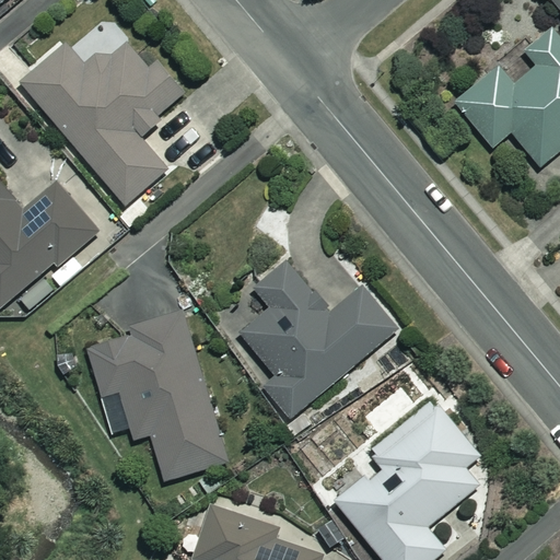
[(559,152),(559,36),(555,30),(528,53),(539,66),(518,83),(502,65),(457,103),(496,148),(513,132),(543,167),(559,152)]
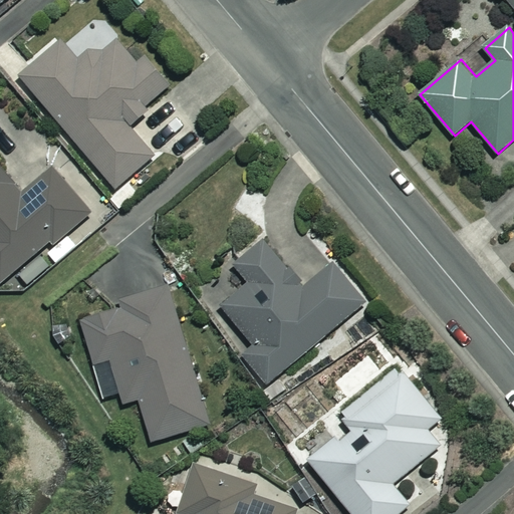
[(102,53),(96,45),(78,60),(62,42),(21,76),(115,189),(154,156),(125,122),(171,85),(147,56),(137,64),(117,41),(102,53)]
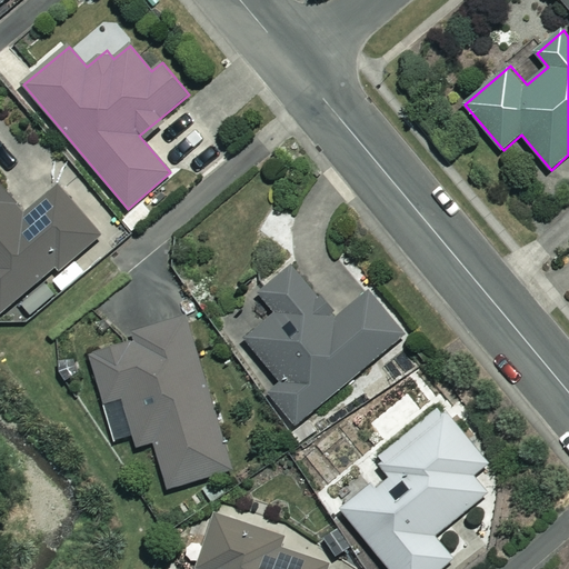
[(30,216),(0,182),(0,312),(5,318),(22,302),(36,318),(83,275),(72,262),(103,235),(61,188),(30,216)]
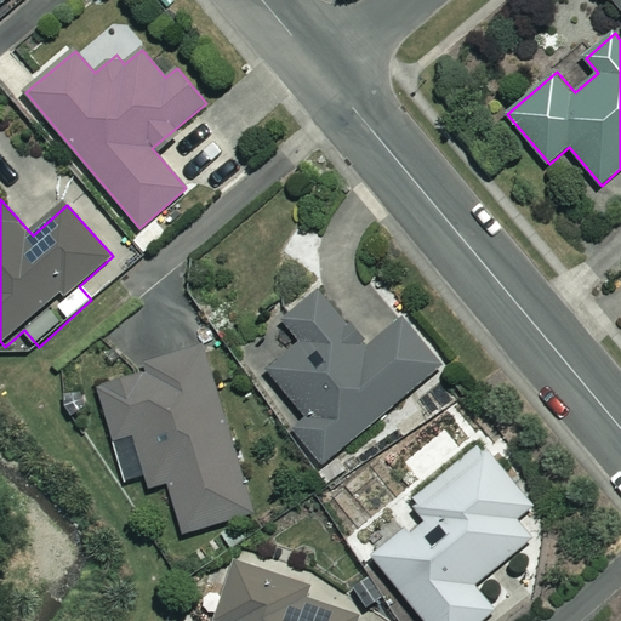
[(372,347),(323,288),(284,320),(302,342),(269,370),(309,419),(294,432),(323,467),(443,366),(404,320),(372,347)]
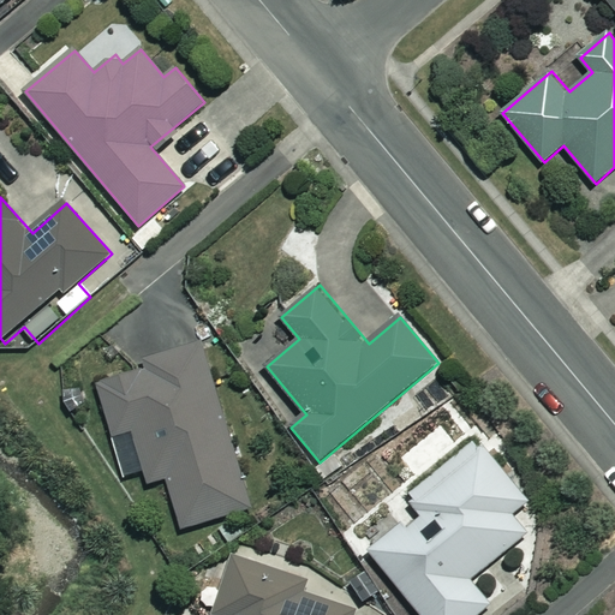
[(250,508),(202,344),(149,359),(151,366),(97,382),(125,476),(144,470),(148,484),(167,478),(183,529),(250,508)]
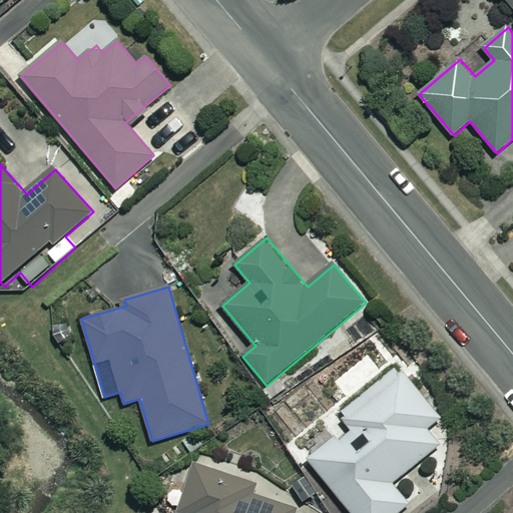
[(341,414),(356,432),(343,443),(337,436),(309,459),(352,512),(398,512),(409,504),(393,484),(455,434),(399,366),(341,414)]
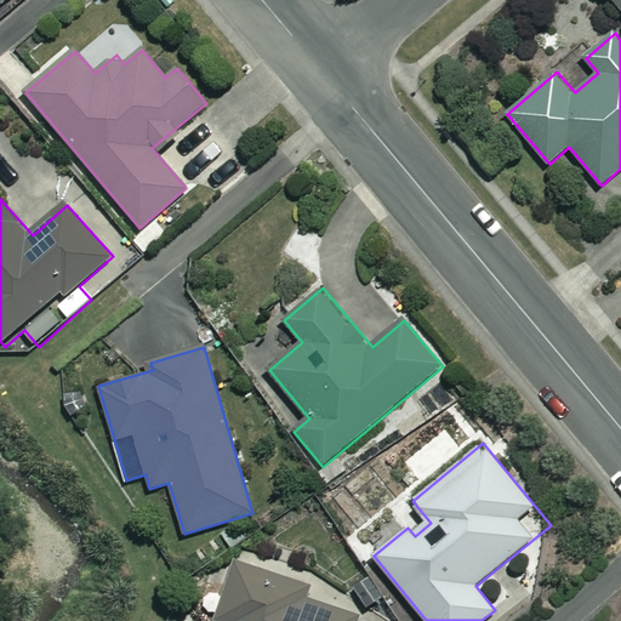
[(309,586),(233,563),(215,620),(357,620),(359,617),(305,600),(309,586)]
